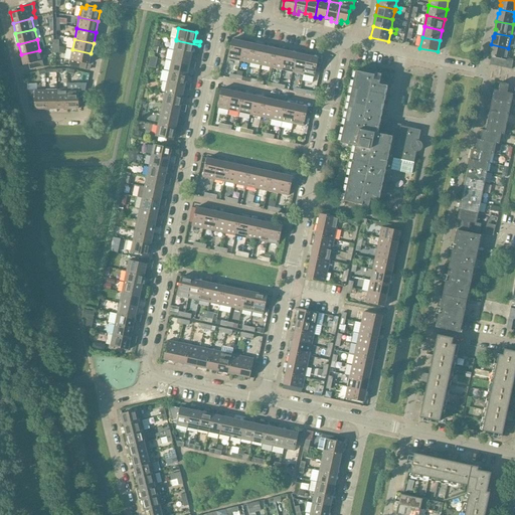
[(243,42),(232,39),(228,58),(239,61),(243,42)]
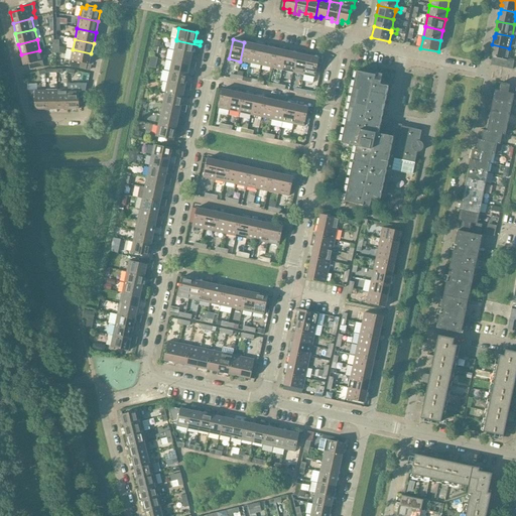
[(191,54),(194,46),(196,46),(196,47),(200,48),(200,45),(176,40),(174,50),(191,54)]
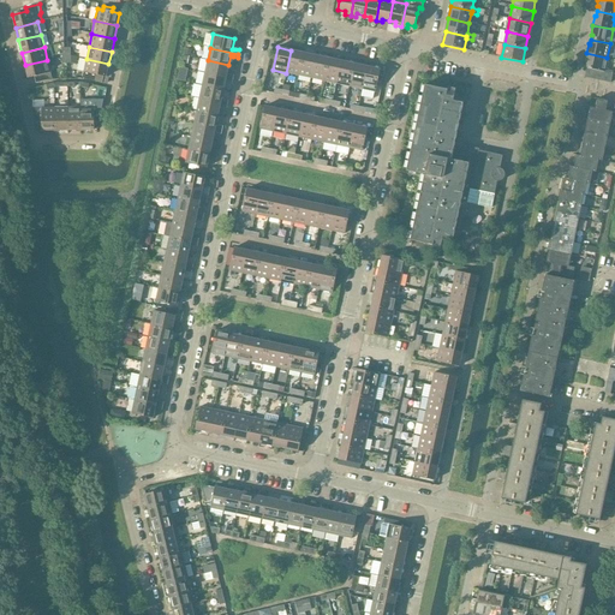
[(303,53),(291,51),(286,73),(298,76),(303,53)]
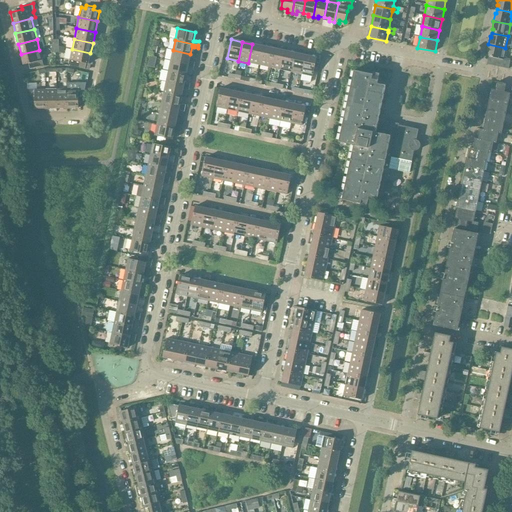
[(263,46),(252,44),(248,63),(259,65),(263,46)]
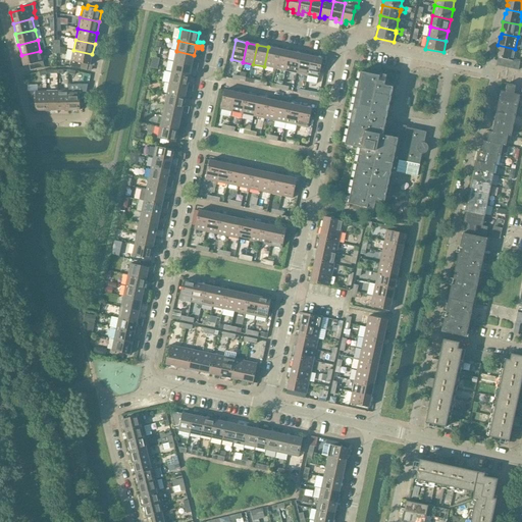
[(515,49),(498,45),(497,53),(498,53),(497,58),(498,58),(505,59),(509,60),(512,61),(513,61),(515,49)]
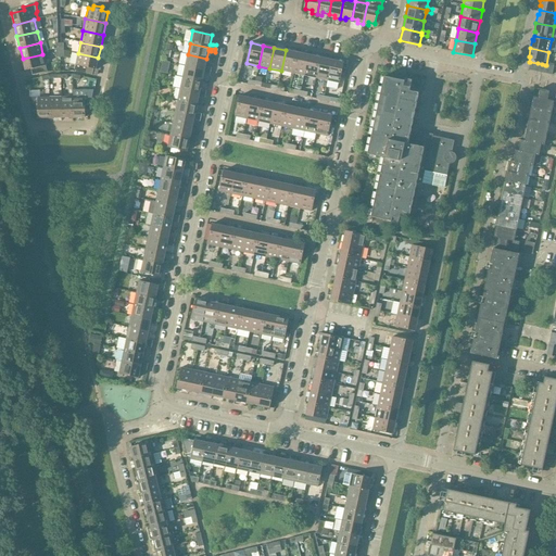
[(297,53),(286,50),(281,71),(292,73),(297,53)]
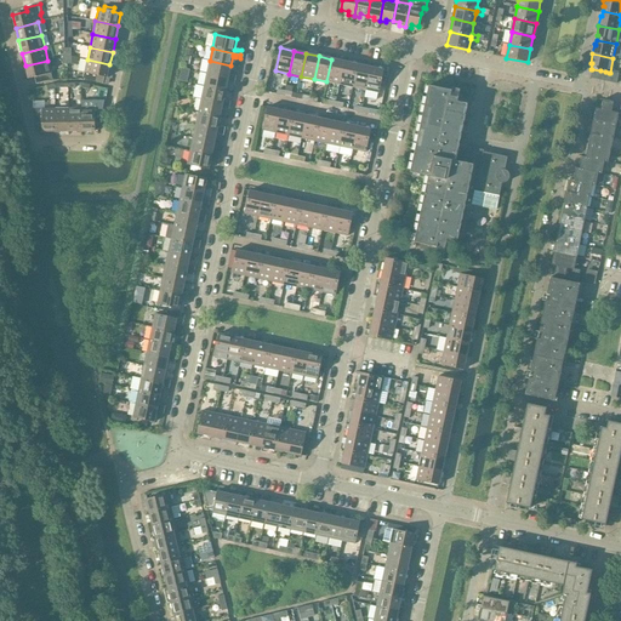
[(107,78),(109,64),(87,60),(84,73),(83,73),(81,79),(95,83),(96,75),(107,78)]
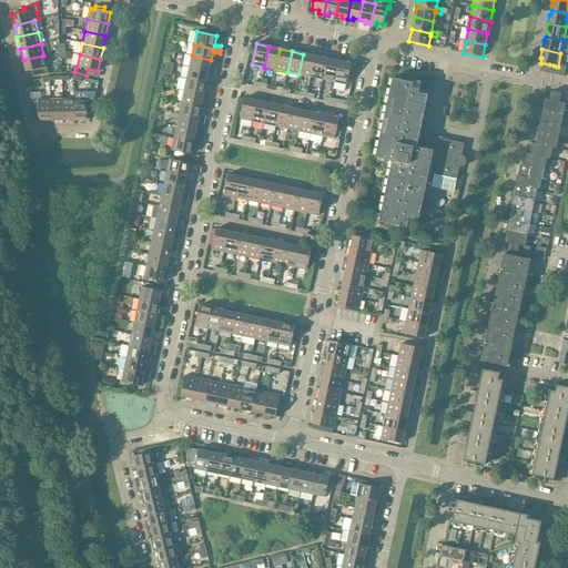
[(315,57),(303,54),(298,74),(311,78),(315,57)]
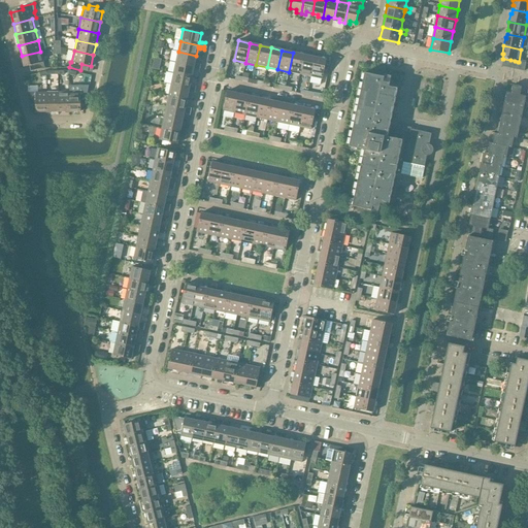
[(40,52),(22,56),(24,67),(30,66),(31,71),(44,68),(40,52)]
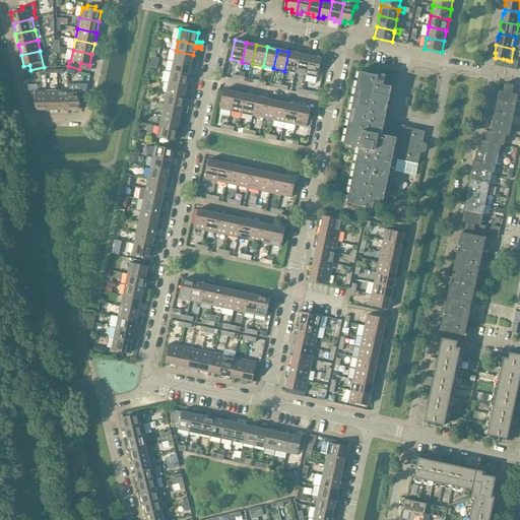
[(193,55),(176,51),(173,62),(197,67),(198,63),(194,63),(193,63),(192,63),(193,55)]
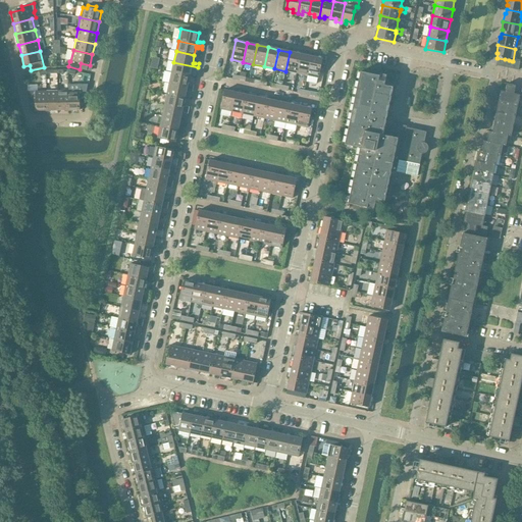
[(301,54),(290,52),(285,71),(297,73),(301,54)]
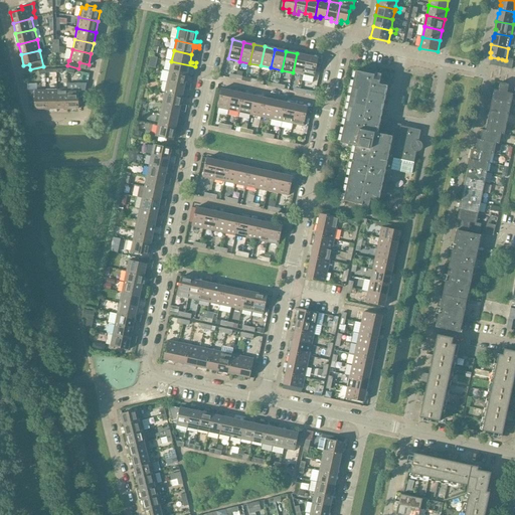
[(307,55),(297,53),(293,72),(303,74),(307,55)]
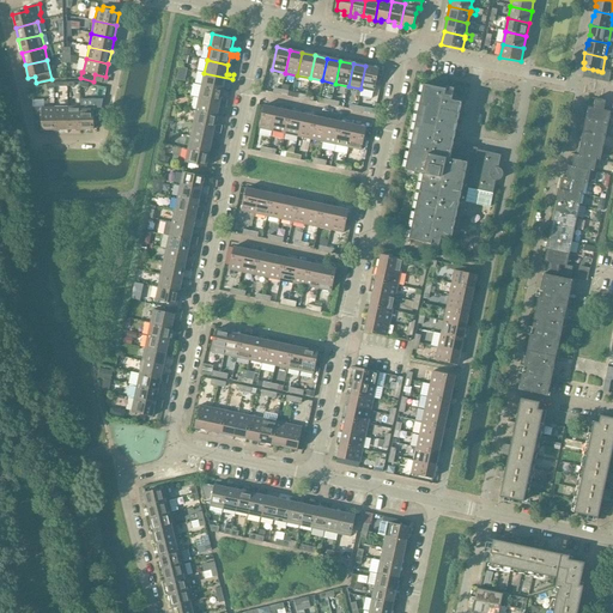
[(378,70),(365,66),(360,89),(374,92),(378,70)]
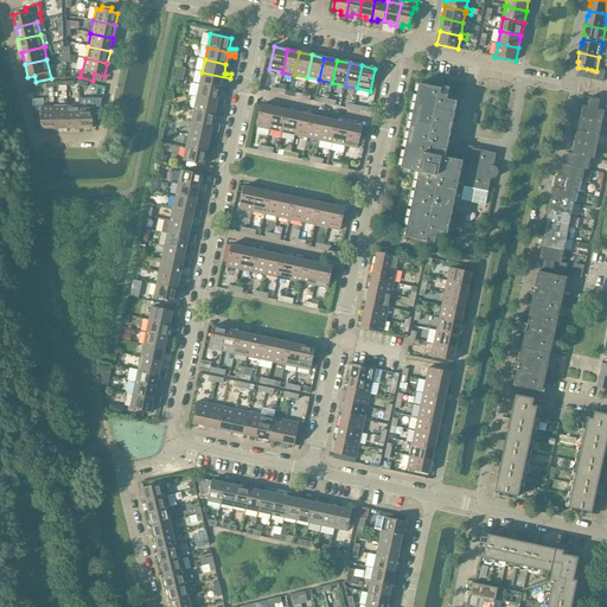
[(230,78),(202,72),(199,84),(221,89),(223,80),(224,80),(225,81),(229,82),(230,78)]
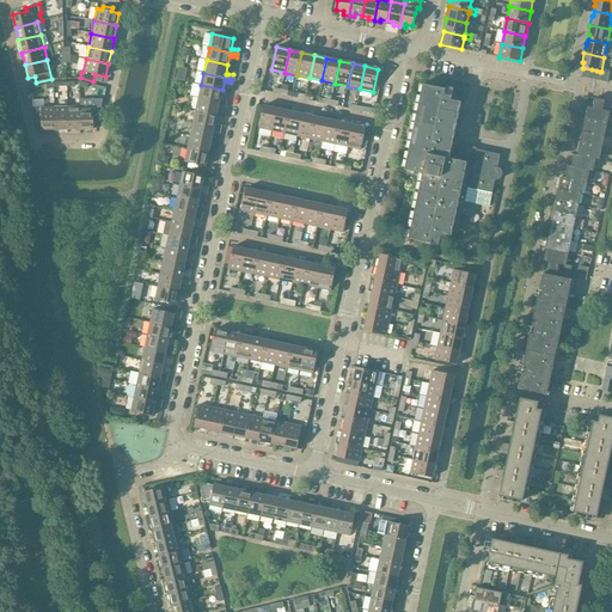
[(445,89),(422,84),(404,170),(422,173),(408,239),(427,243),(430,244),(429,246),(438,249),(440,237),(451,238),(458,201),(489,207),(495,181),(496,181),(497,181),(500,179),(500,178),(501,178),(501,177),(502,176),(502,175),(502,173),(502,172),(502,171),(501,171),(501,170),(500,169),(499,169),(499,167),(497,167),(500,155),(476,150),(475,154),(465,152),(465,151),(456,148),(456,151),(451,150),(460,103),(451,101),(453,89),(445,86),(445,89)]
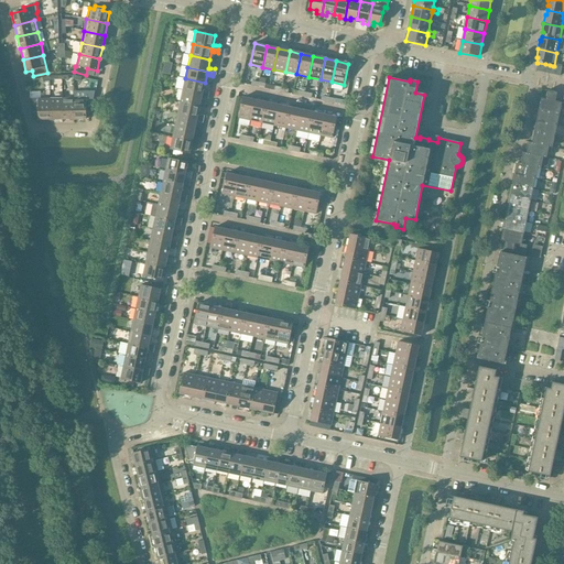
[(205,83),(185,78),(183,90),(208,96),(209,91),(206,91),(205,93),(203,91),(205,83)]
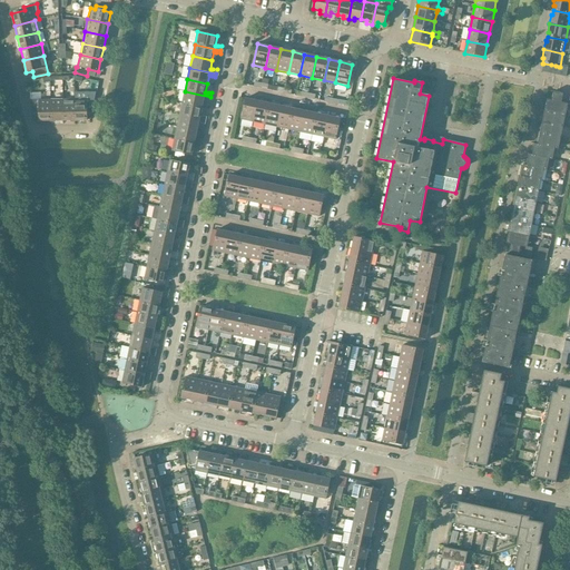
[(210,97),(185,91),(182,104),(202,107),(204,98),(206,98),(206,99),(210,100),(210,97)]
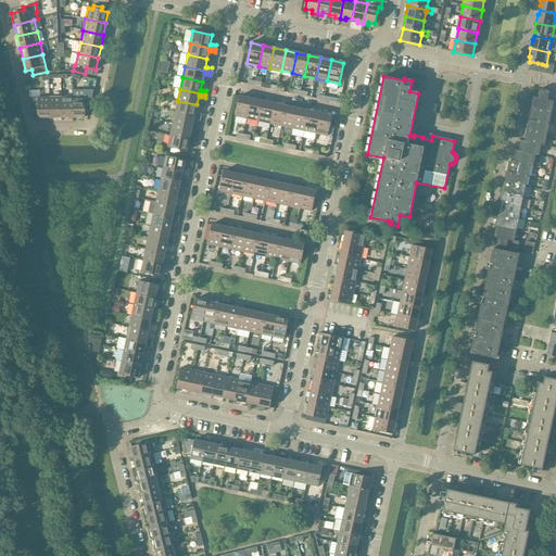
[(538,98),(533,98),(531,109),(552,113),(554,102),(547,100),(550,91),(540,89),(538,98)]
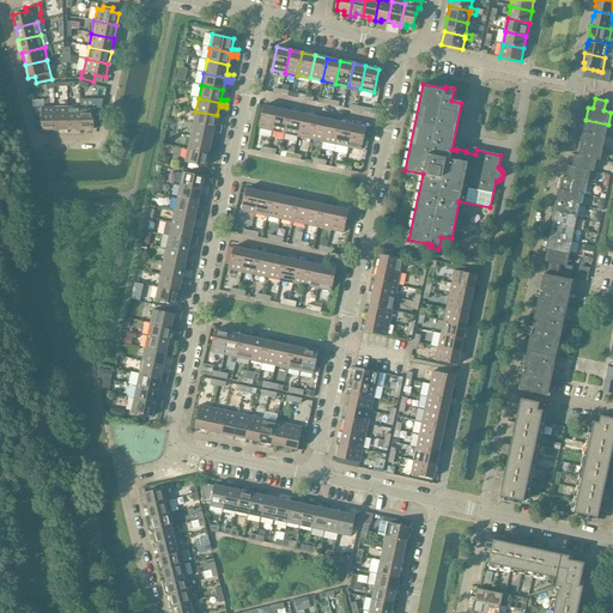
[(277,109),(263,105),(259,128),(272,132),(277,109)]
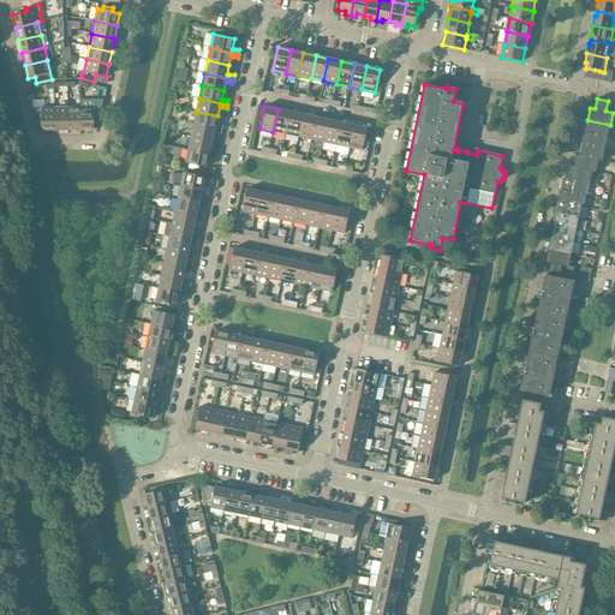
[(67,107),(54,108),(55,131),(67,130),(67,107)]
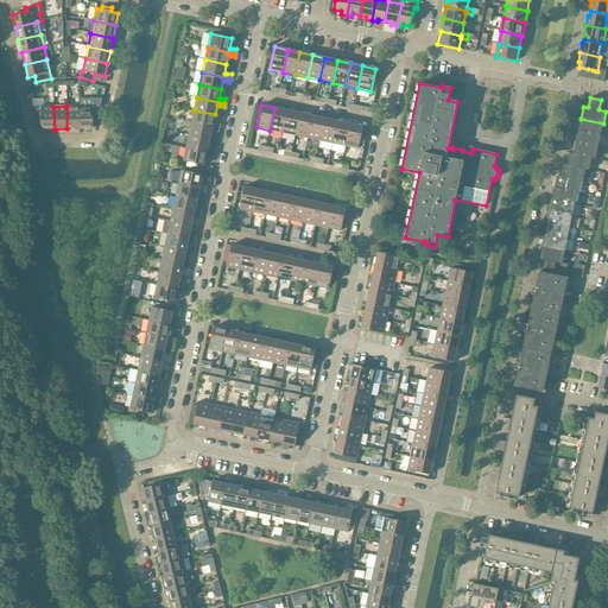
[(80,106),(67,106),(67,128),(80,128),(80,106)]
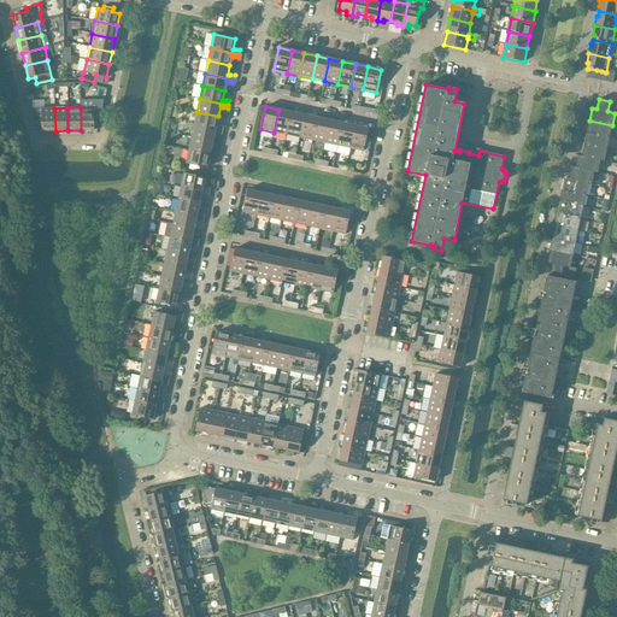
[(94,107),(81,107),(81,130),(94,130),(94,107)]
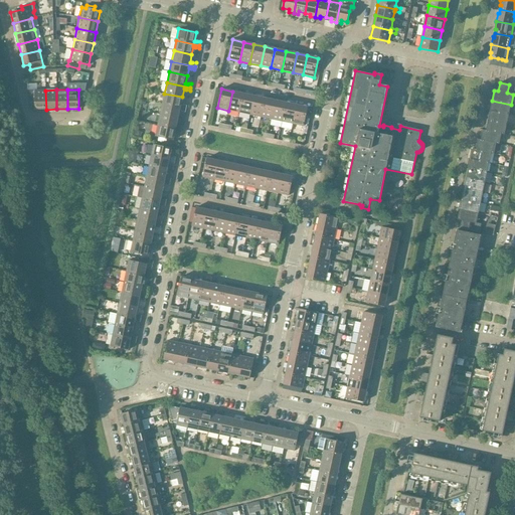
[(45,91),(34,91),(29,91),(29,101),(34,101),(35,110),(46,110),(45,91)]
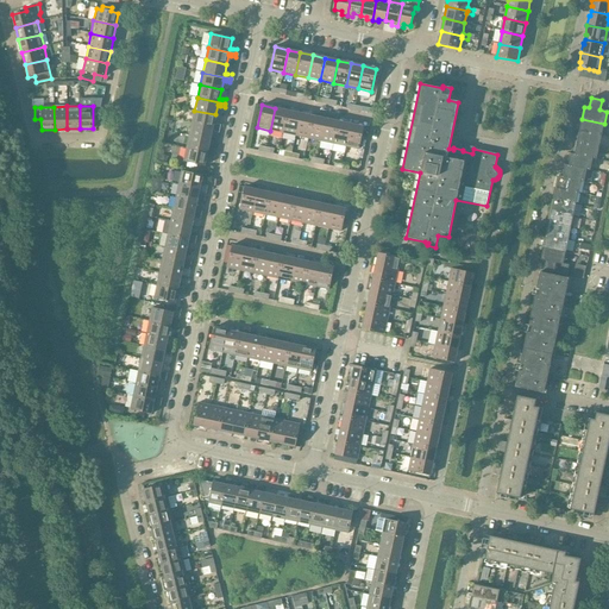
[(288,111),(275,108),(270,131),(283,133),(288,111)]
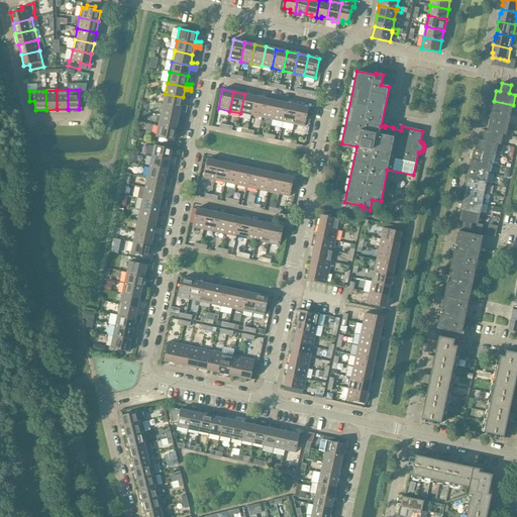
[(183,97),(165,94),(163,104),(187,110),(187,106),(184,105),(183,106),(181,106),(183,97)]
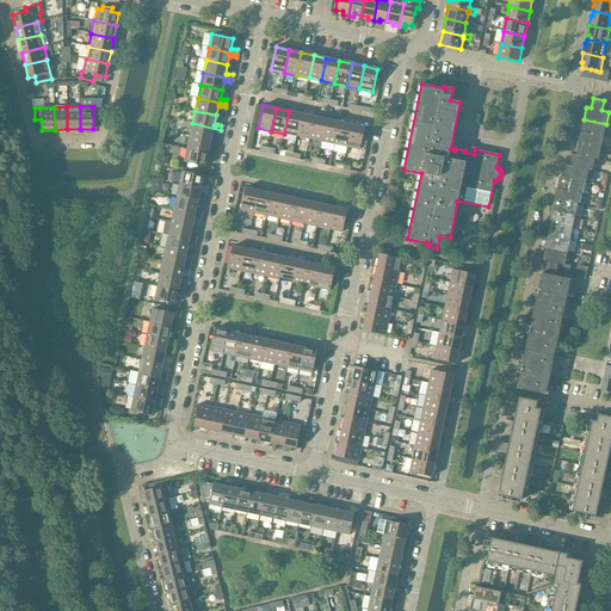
[(301,113),(289,111),(284,134),(296,136),(301,113)]
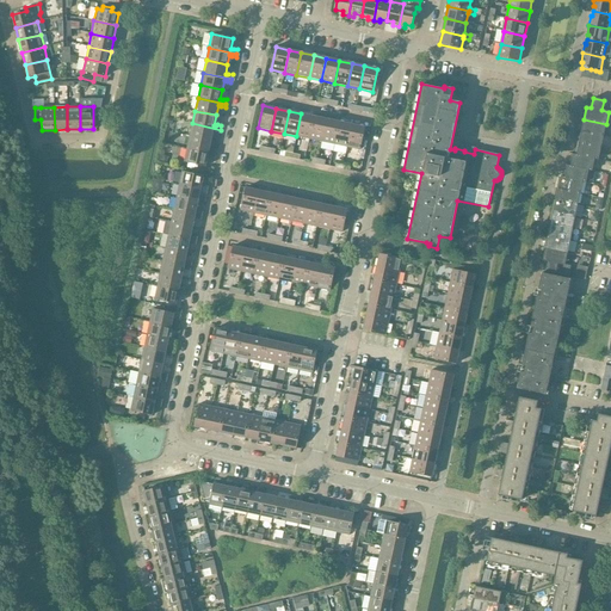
[(314,117),(302,113),(301,113),(296,136),(309,139),(314,117)]
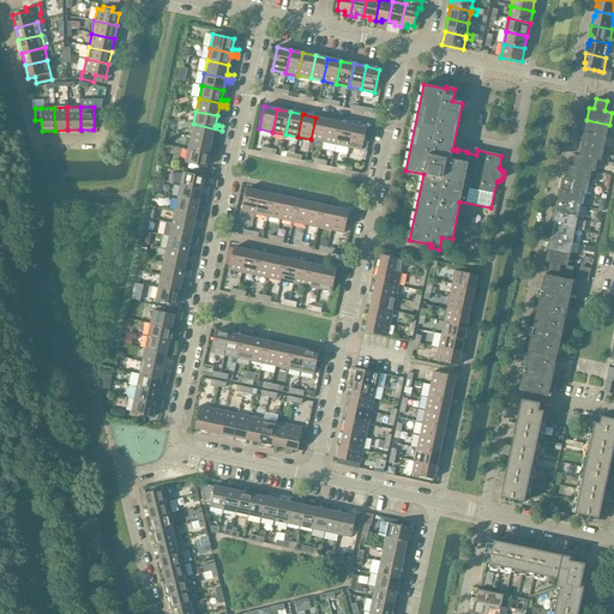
[(327,120),(315,118),(311,139),(323,143),(327,120)]
